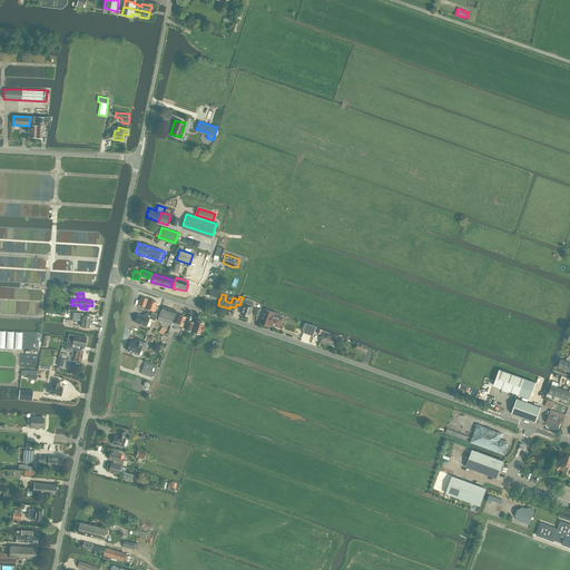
[(141,296),(139,304),(145,306),(146,305),(147,305),(146,308),(154,312),(156,306),(155,306),(156,302),(153,301),(151,300),(150,300),(149,300),(149,302),(147,301),(147,298),(141,296)]
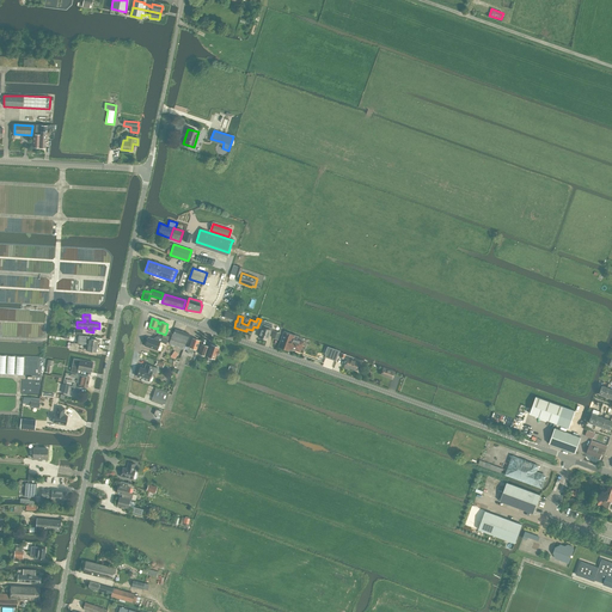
[(261,319),(257,328),(261,329),(258,337),(267,340),(273,325),(264,323),(264,320),(261,319)]
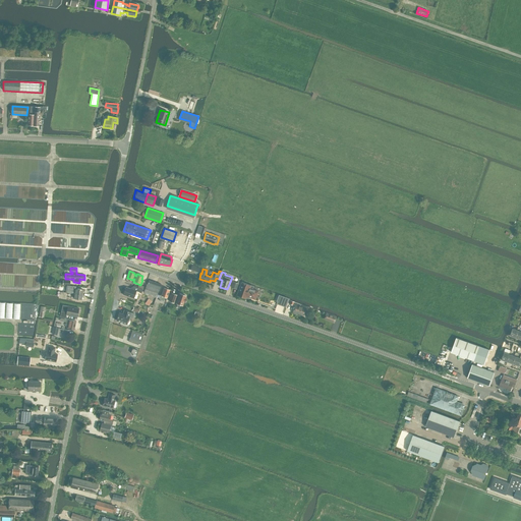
[(157,294),(161,284),(149,280),(148,283),(147,285),(147,284),(145,290),(143,292),(157,296),(157,294)]
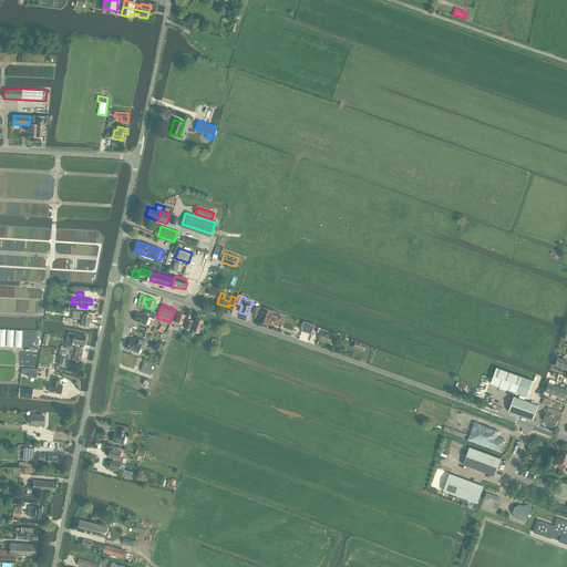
[(278,326),(281,317),(271,313),(272,310),(263,307),(258,321),(267,325),(268,322),(278,326)]
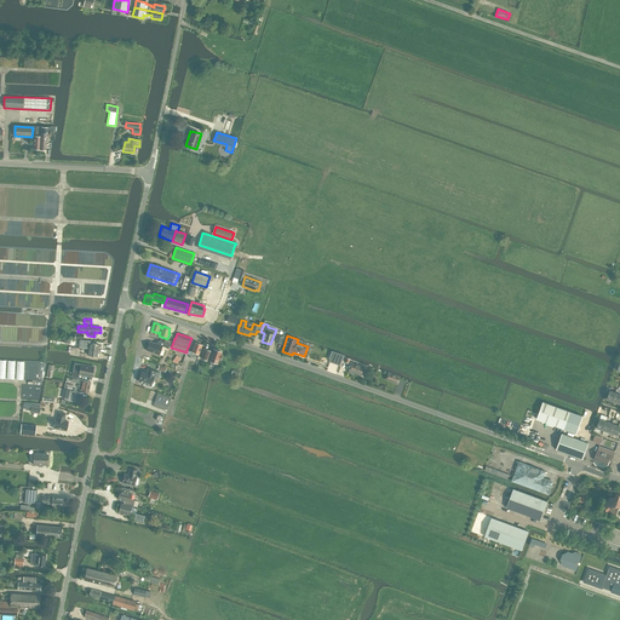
[(80,339),(79,348),(85,349),(87,349),(98,350),(99,344),(92,344),(92,342),(80,339)]
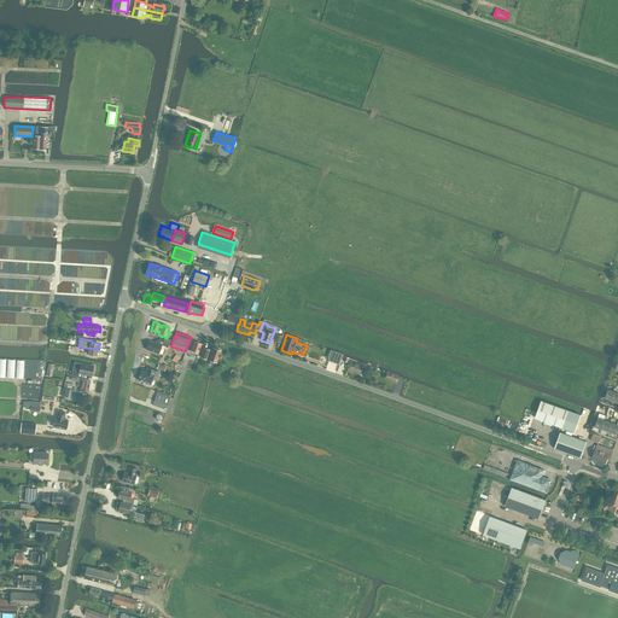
[(158,339),(157,343),(150,340),(146,349),(158,354),(162,345),(168,347),(169,343),(158,339)]
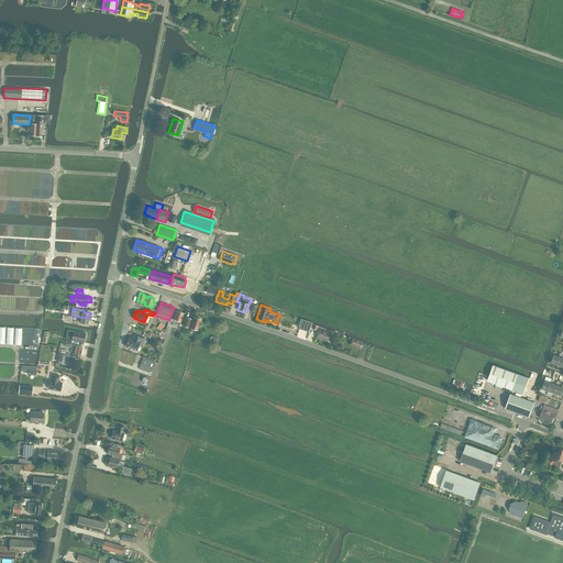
[(169,318),(169,320),(172,321),(172,323),(173,323),(173,326),(174,326),(175,324),(177,324),(178,321),(180,321),(184,313),(177,311),(174,319),(173,319),(169,318)]
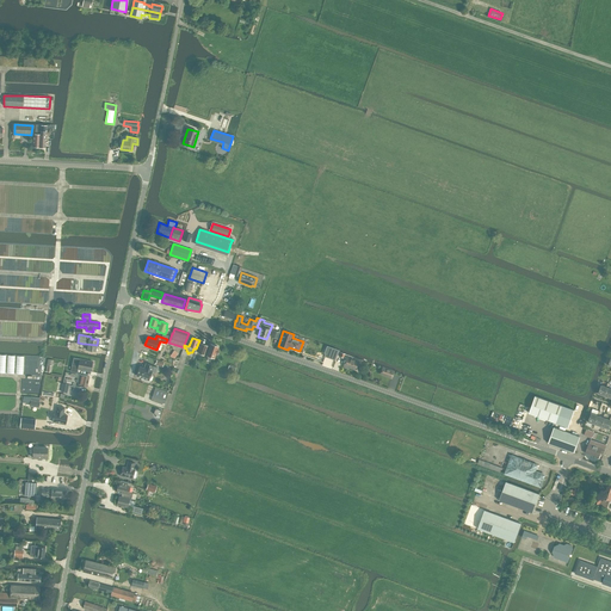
[(205,351),(208,352),(209,347),(207,346),(208,346),(202,344),(198,353),(204,355),(205,351)]
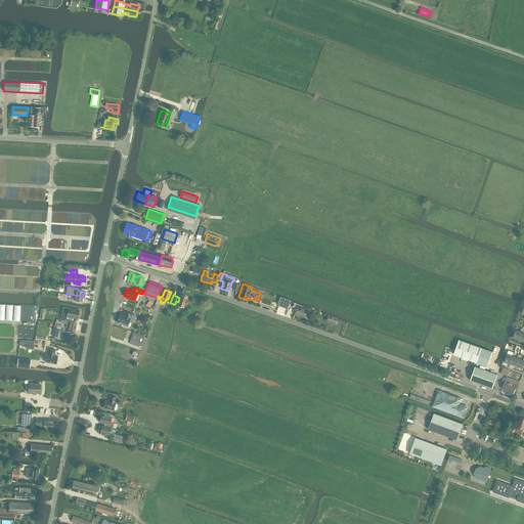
[(180,295),(179,298),(178,302),(177,305),(183,307),(185,303),(186,304),(187,300),(186,300),(187,297),(180,295)]
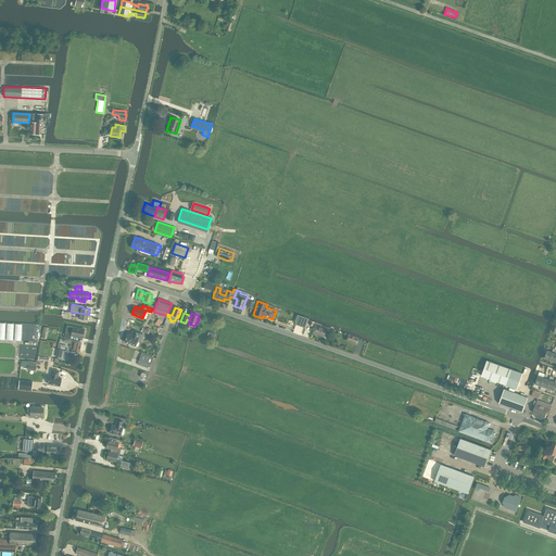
[(305,328),(308,318),(305,318),(298,315),(295,321),(294,325),(305,328)]
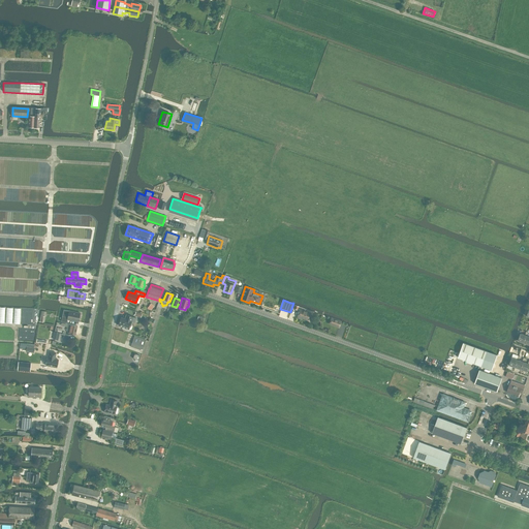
[(308,320),(311,313),(300,309),(297,317),(302,319),(302,318),(308,320)]
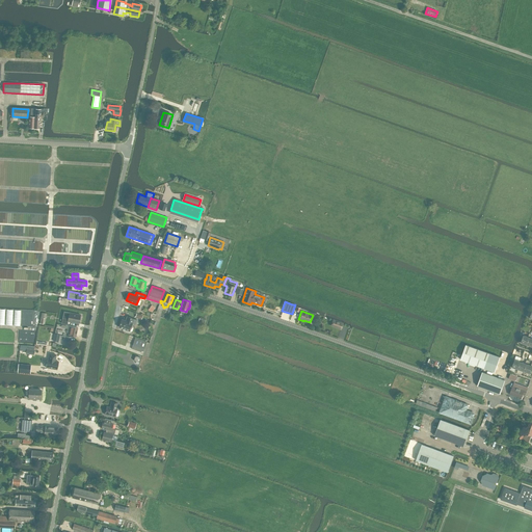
[(79,323),(79,319),(80,319),(81,317),(80,316),(80,315),(64,312),(61,323),(68,324),(68,321),(79,323)]
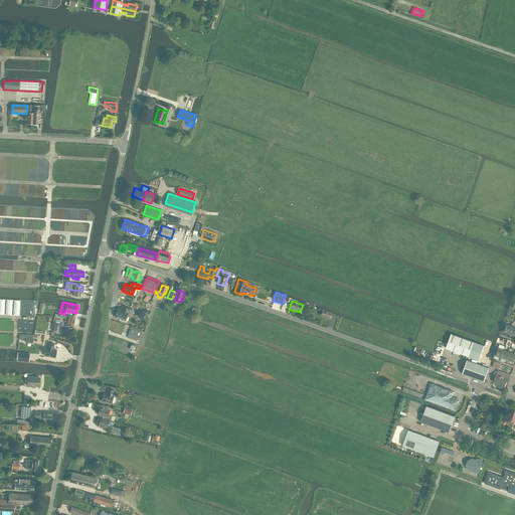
[(118,309),(115,316),(119,318),(118,321),(125,323),(127,323),(128,322),(131,316),(129,315),(130,314),(132,315),(133,310),(125,307),(123,311),(118,309)]
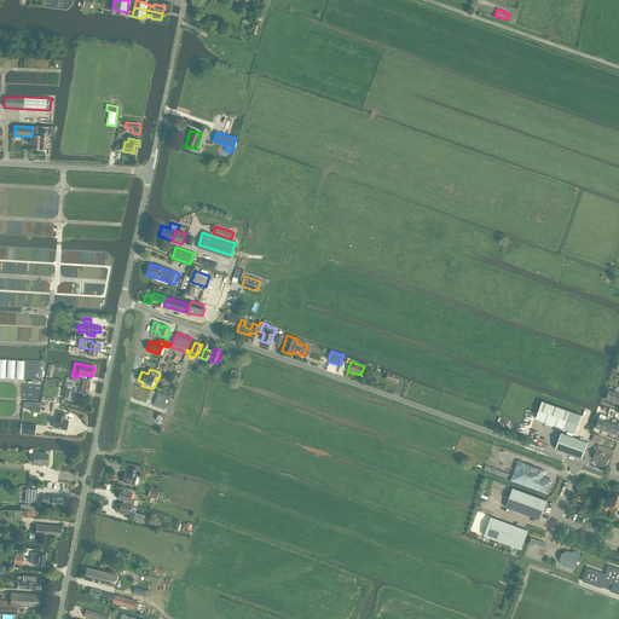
[(397,383),(399,376),(387,372),(385,379),(397,383)]
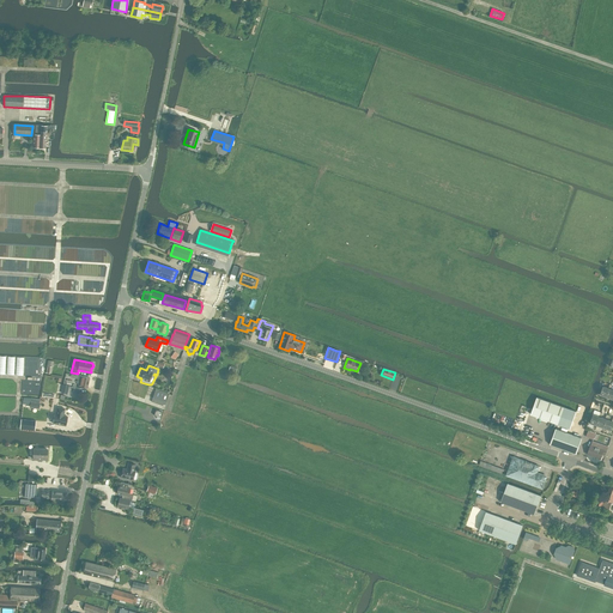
[(87,387),(90,377),(76,375),(74,378),(78,378),(77,383),(79,384),(78,386),(87,387)]
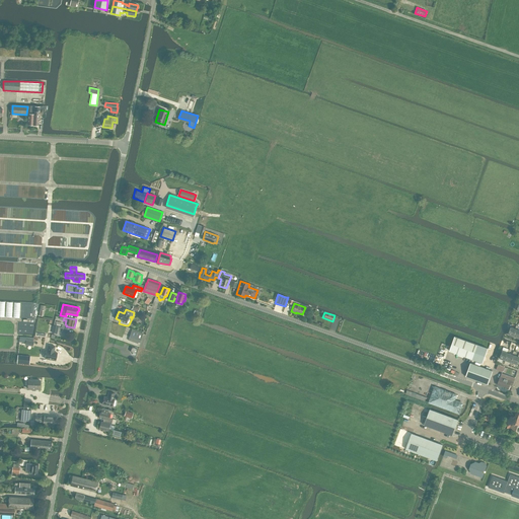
[(514,337),(518,325),(516,325),(515,328),(511,327),(508,335),(514,337)]
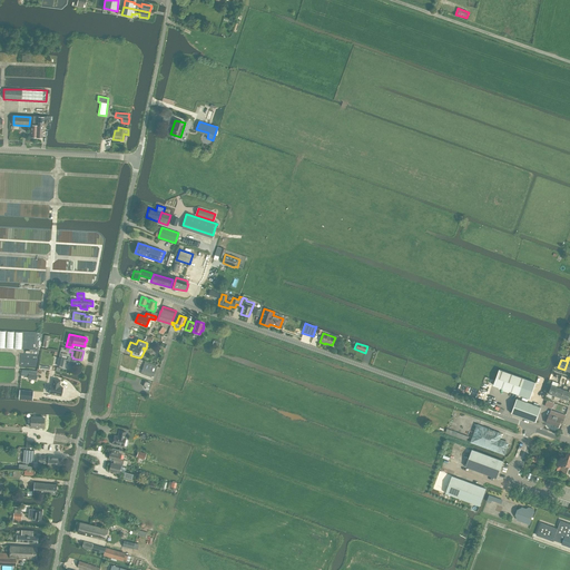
[(154,376),(157,366),(145,362),(140,373),(151,377),(151,376),(154,376)]
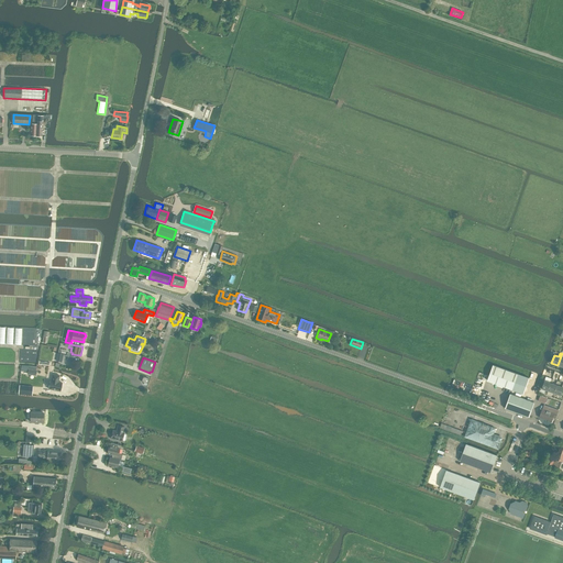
[(494,365),(487,381),(523,394),(529,378),(494,365)]
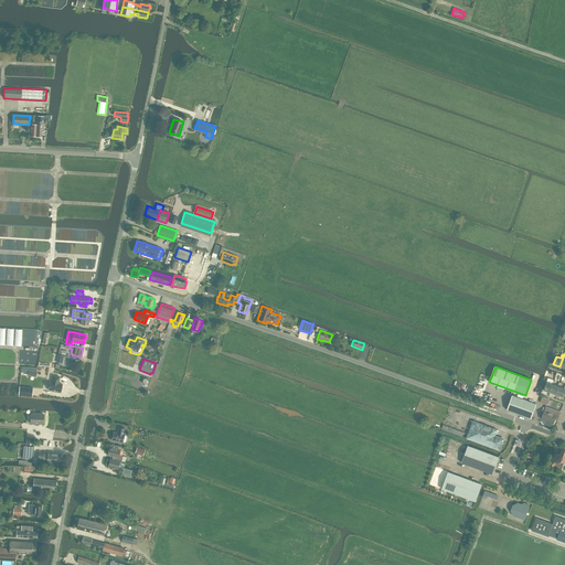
[(59,382),(60,376),(53,375),(52,382),(51,382),(49,390),(61,392),(62,384),(57,383),(57,382),(59,382)]
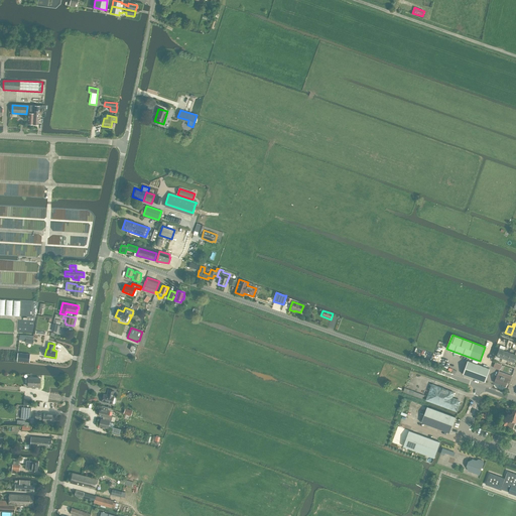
[(503,358),(506,348),(505,347),(504,351),(499,349),(497,356),(503,358)]
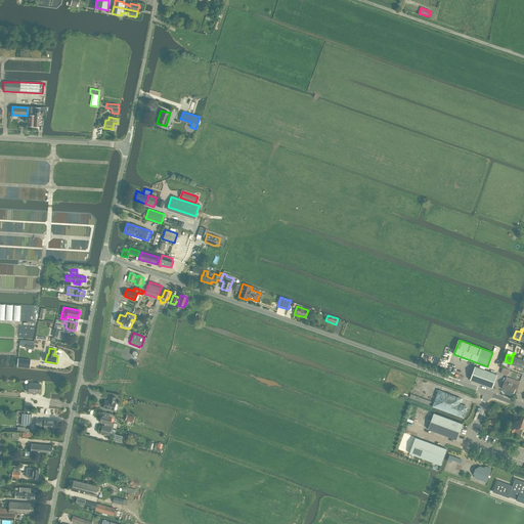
[(517,358),(514,357),(515,353),(514,353),(511,363),(516,365),(520,355),(519,354),(517,358)]
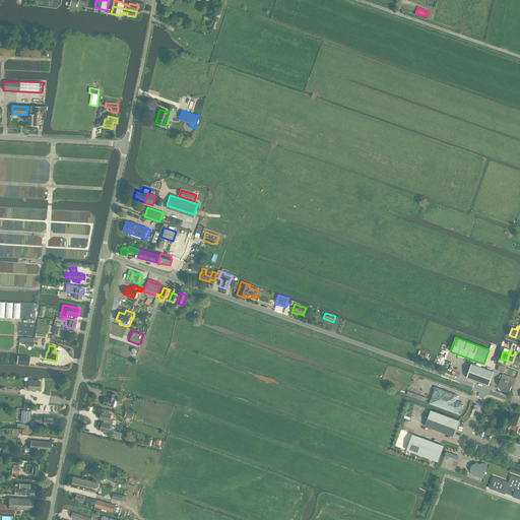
[(17,364),(29,365),(30,356),(18,355),(17,364)]
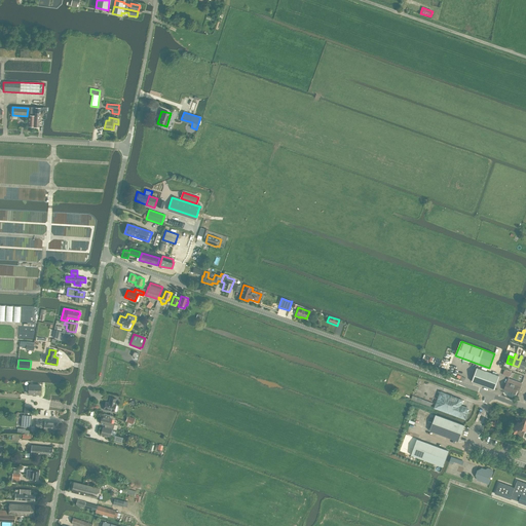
[(494,389),(494,388),(498,376),(477,368),(473,381),(494,389)]
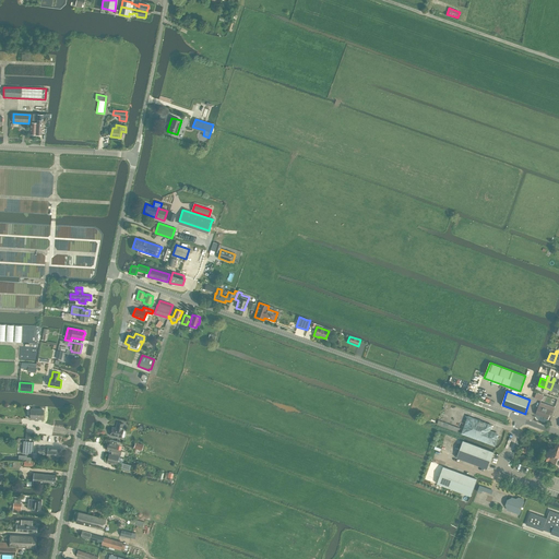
[(551,415),(555,408),(555,407),(540,402),(536,415),(547,418),(548,414),(551,415)]
